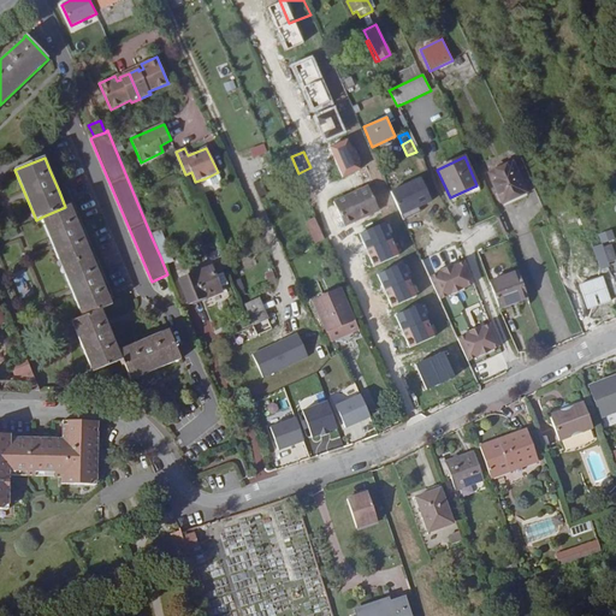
[(534,189),(521,158),(499,167),(513,199),(534,189)]
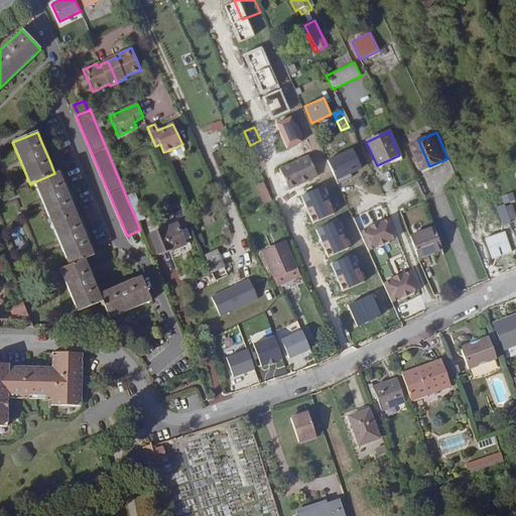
[(429,166),(418,140),(408,145),(420,171),(429,166)]
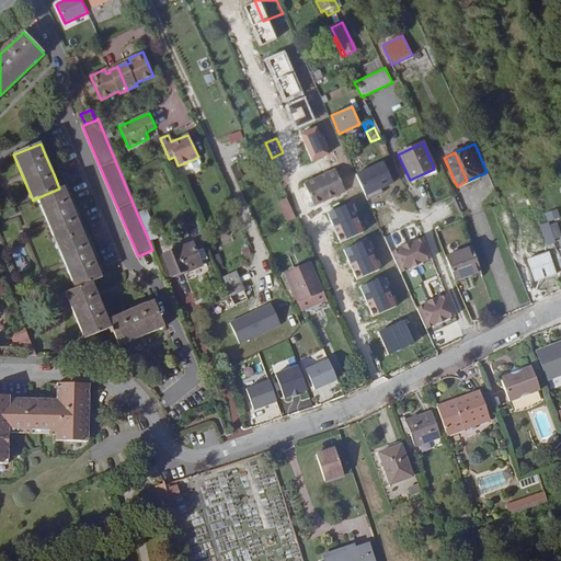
[(199,167),(201,163),(198,157),(187,162),(190,168),(193,169),(199,167)]
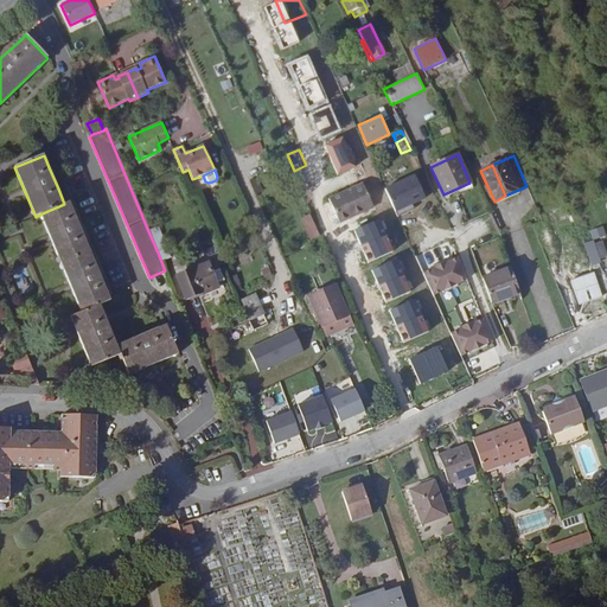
[(415,176),(384,189),(395,213),(426,199),(415,176)]
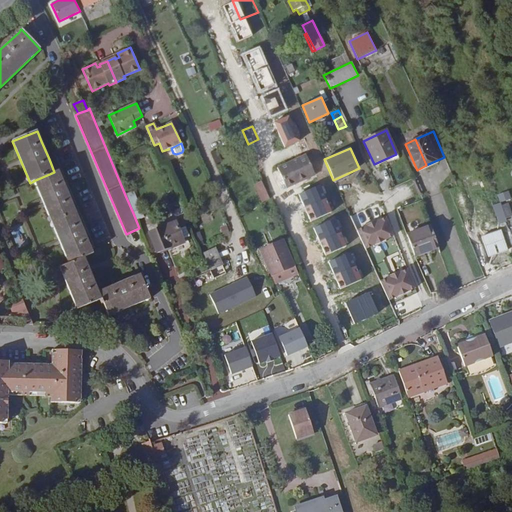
[(314,173),(306,155),(277,168),(286,188),(306,179),(305,177),(314,173)]
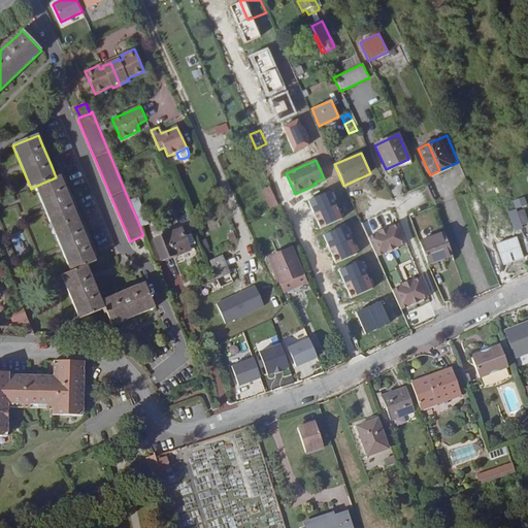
[(67,192),(60,176),(56,177),(34,187),(35,187),(70,272),(87,265),(96,261),(93,253),(87,239),(76,216),(67,192)]
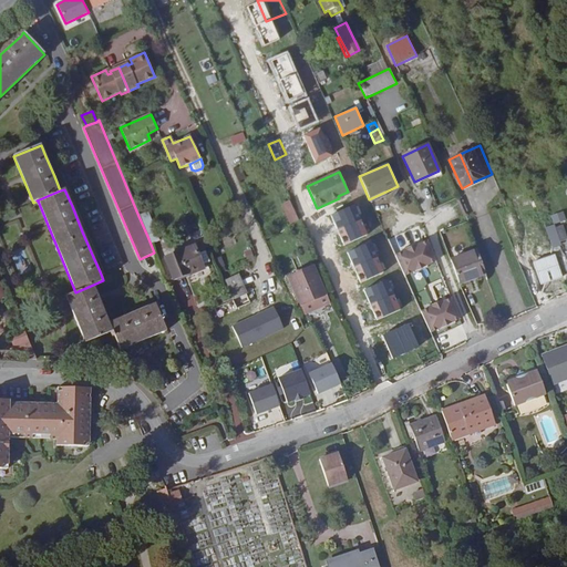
[(298,220),(289,200),(281,204),(290,224),(298,220)]
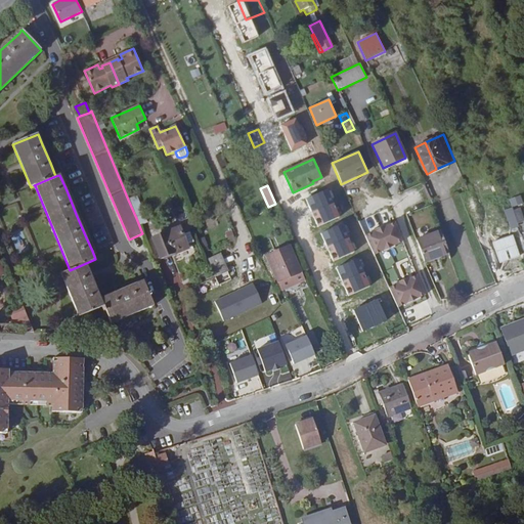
[(326,189),(305,199),(317,227),(339,218),(326,189)]
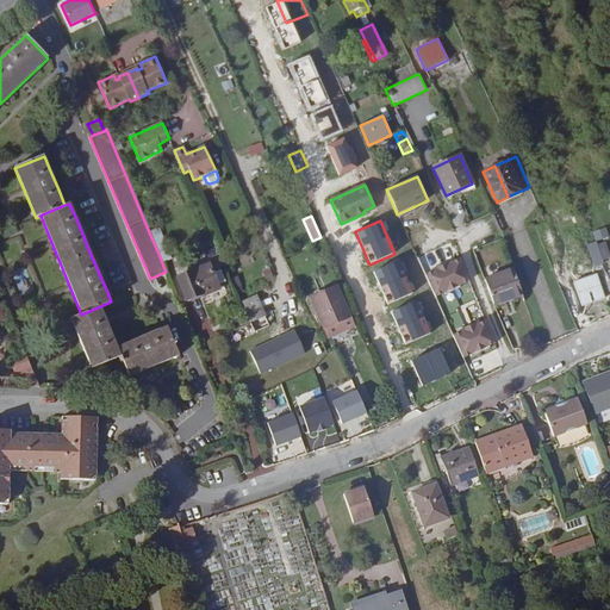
[(167,250),(159,228),(149,232),(159,254),(167,250)]
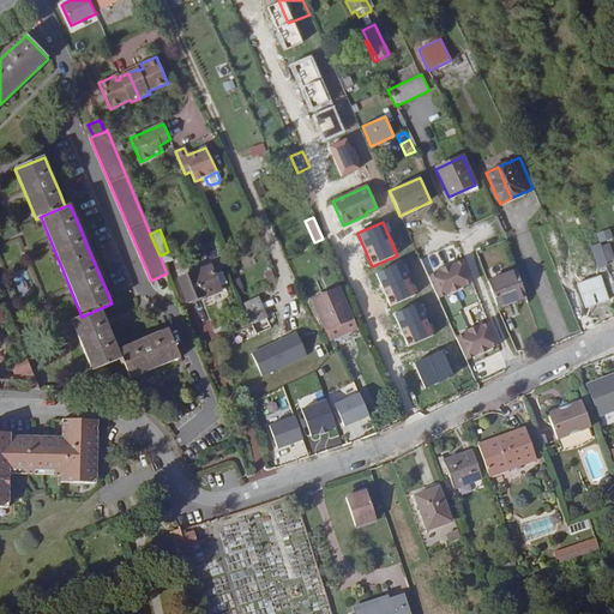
[(600,244),(613,240),(611,229),(596,234),(600,244)]
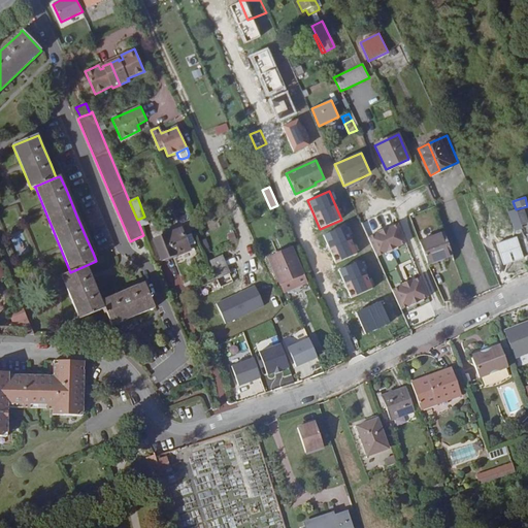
[(521,226),(514,204),(505,207),(514,233),(522,230),(521,226)]
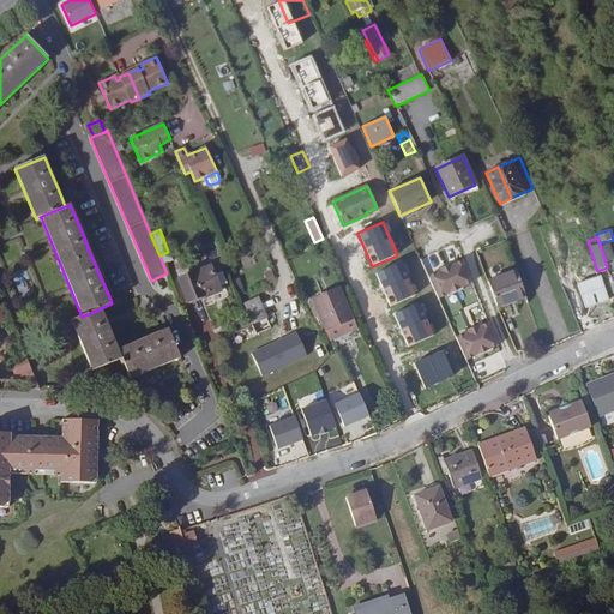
[(613,258),(608,244),(600,246),(606,263),(613,258)]
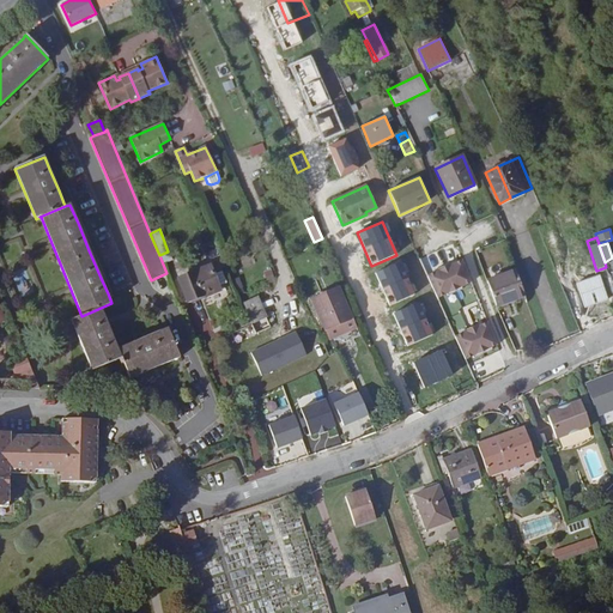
[(400,262),(375,273),(389,307),(414,296),(400,262)]
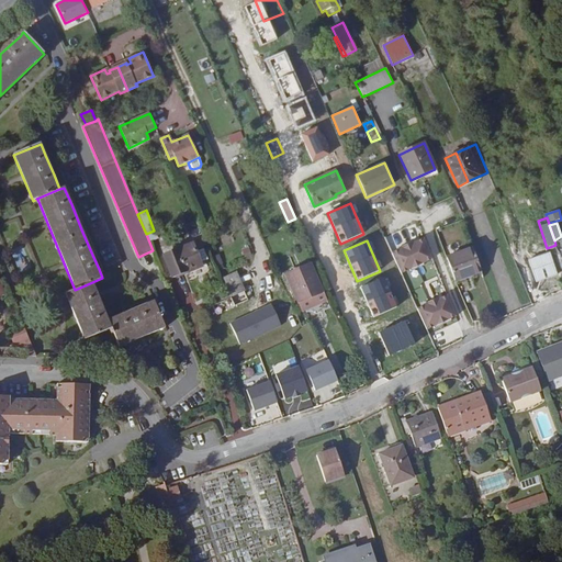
[(425,263),(433,260),(424,240),(416,244),(416,243),(398,250),(400,251),(392,255),(401,274),(408,271),(412,278),(428,270),(425,263)]
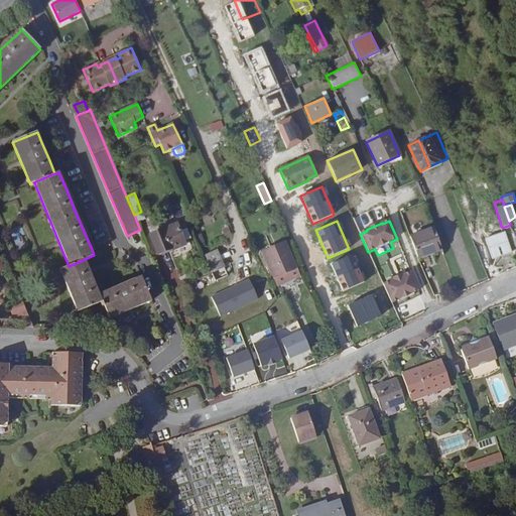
[(179,231),(176,223),(148,234),(157,255),(185,243),(184,241),(179,231)]
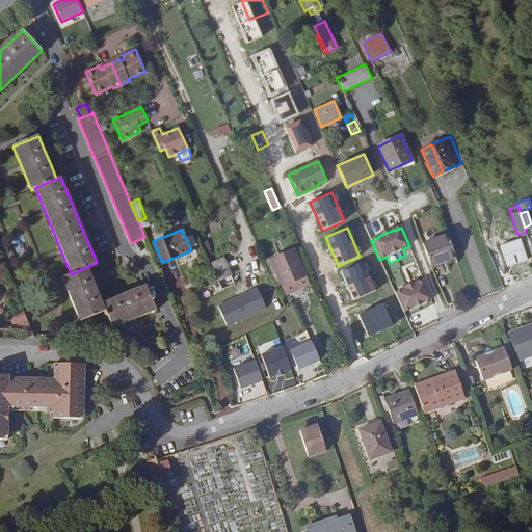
[(196,245),(192,235),(185,238),(190,248),(196,245)]
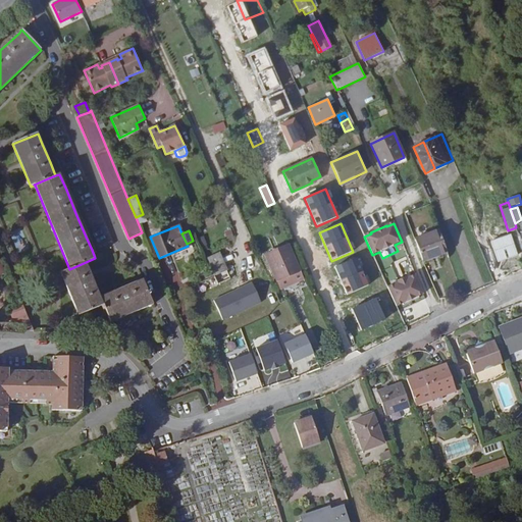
[(447,253),(438,231),(414,240),(422,261),(447,253)]
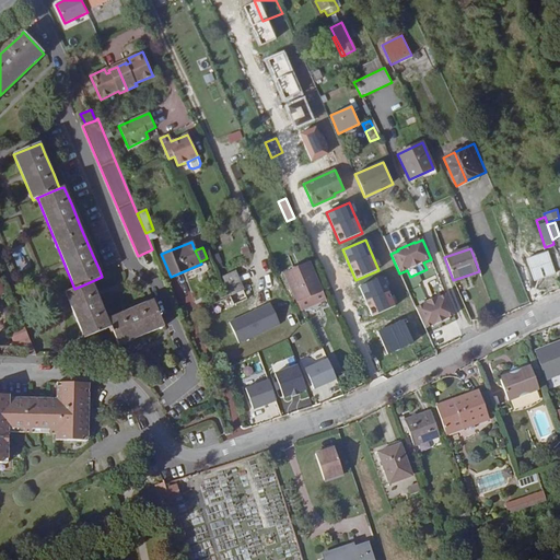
[(545,271),(541,261),(520,269),(522,273),(528,270),(531,277),(545,271)]
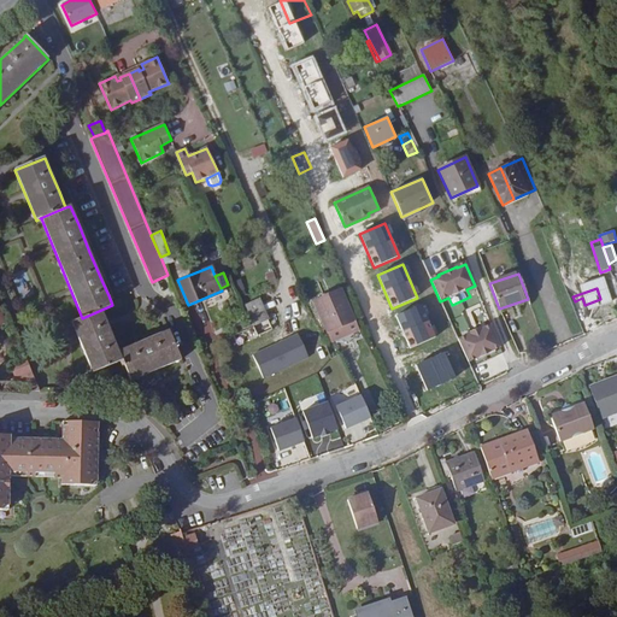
[(354,321),(340,289),(313,301),(328,333),(354,321)]
